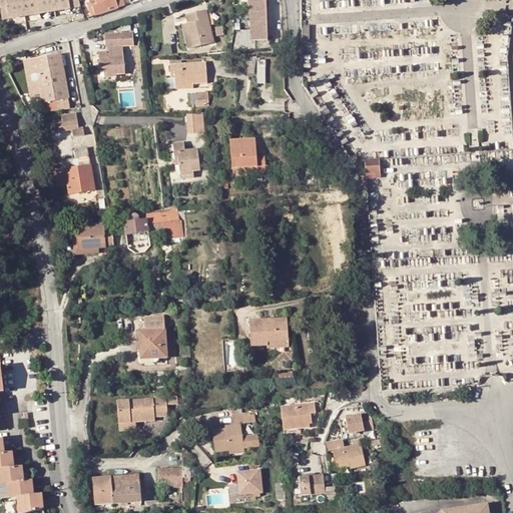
[(76,7),(74,0),(0,0),(0,1),(3,20),(76,7)]
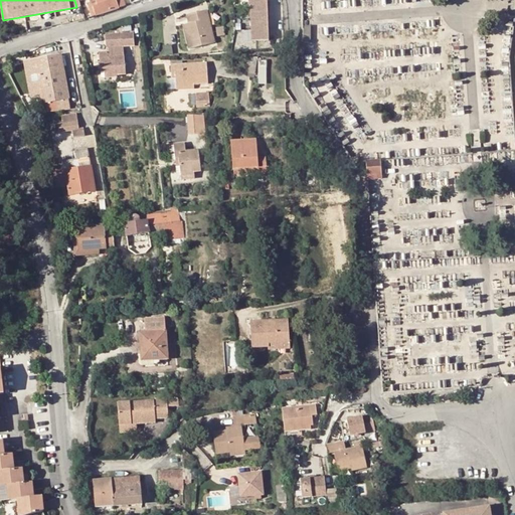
[(93,17),(126,7),(124,0),(90,0),(92,4),(89,4),(93,17)]
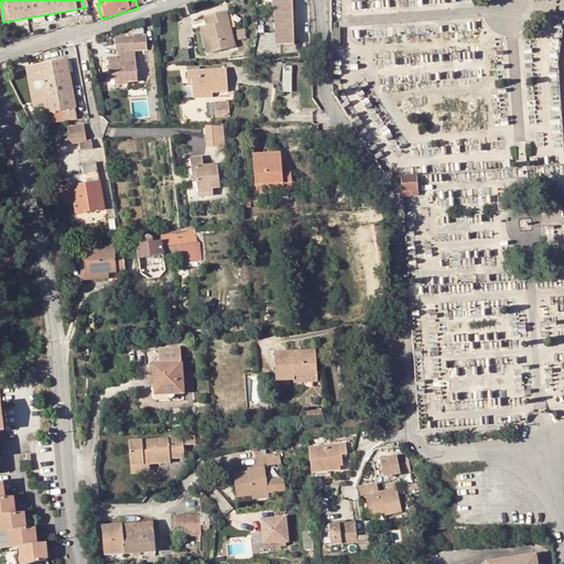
[(295,0),(277,0),(280,45),(297,44),(295,0)]
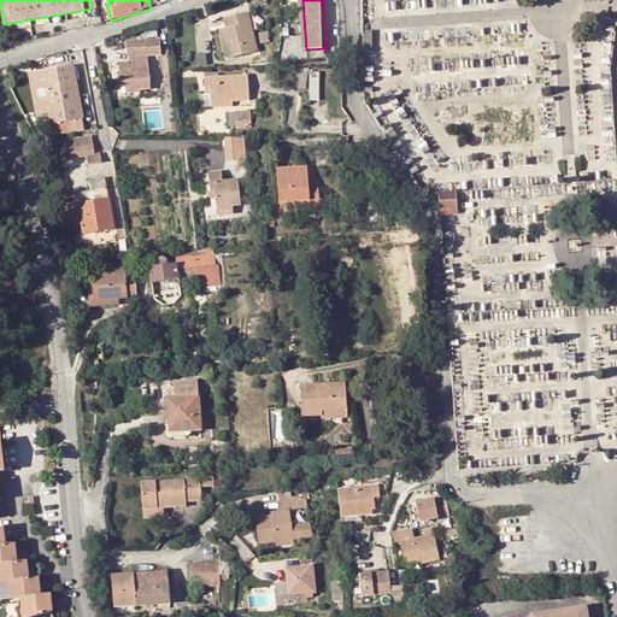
[(246,12),(231,17),(234,27),(229,28),(221,30),(229,58),(257,51),(246,12)]
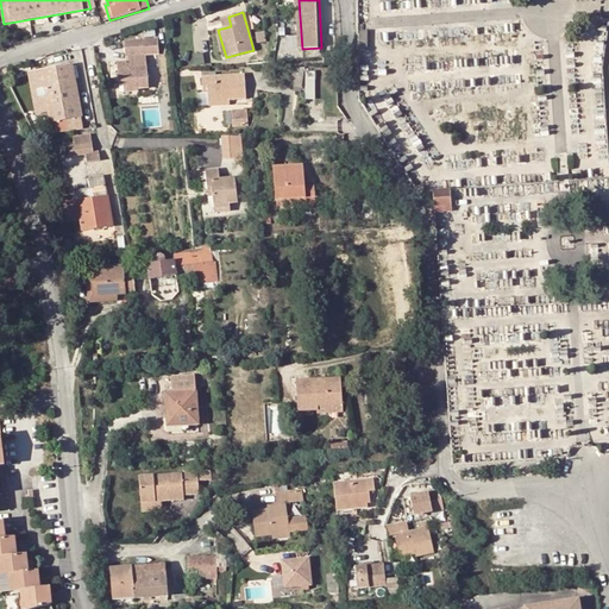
[(267,41),(265,31),(257,33),(259,43),(267,41)]
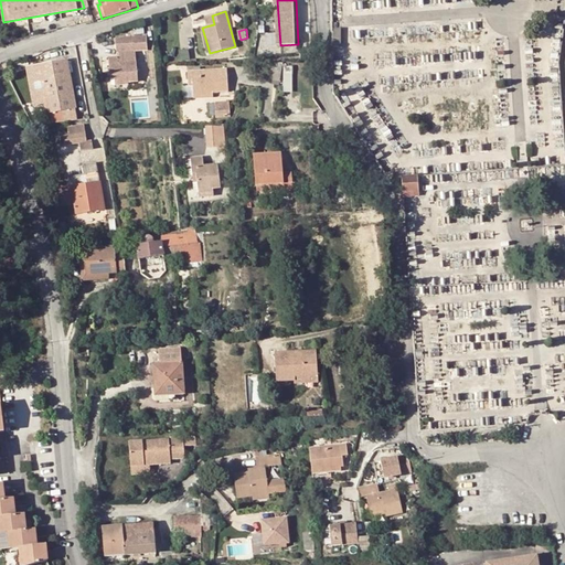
[(117,52),(118,59),(109,60),(112,81),(115,80),(115,86),(129,85),(129,83),(138,83),(135,51),(148,50),(147,36),(116,39),(117,52)]
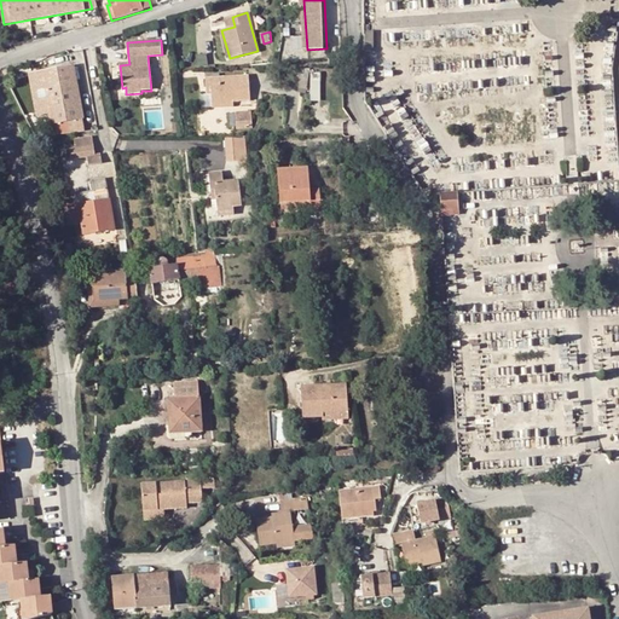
[(52,126),(55,126),(81,120),(84,120),(73,65),(29,74),(39,116),(50,115),(52,126)]
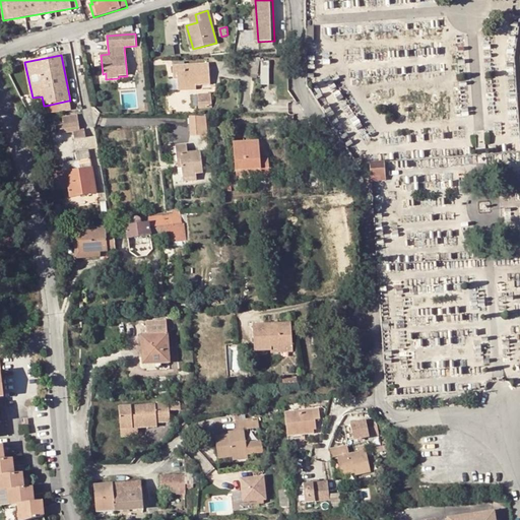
[(261,59),(246,58),(245,72),(251,74),(258,75),(261,59)]
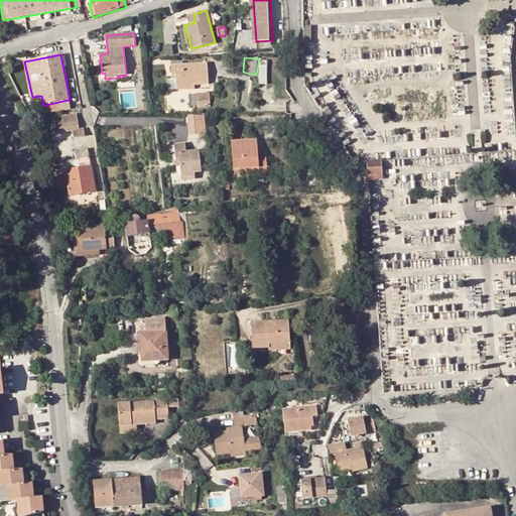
[(207,63),(175,67),(176,80),(177,86),(194,85),(209,84),(207,63)]
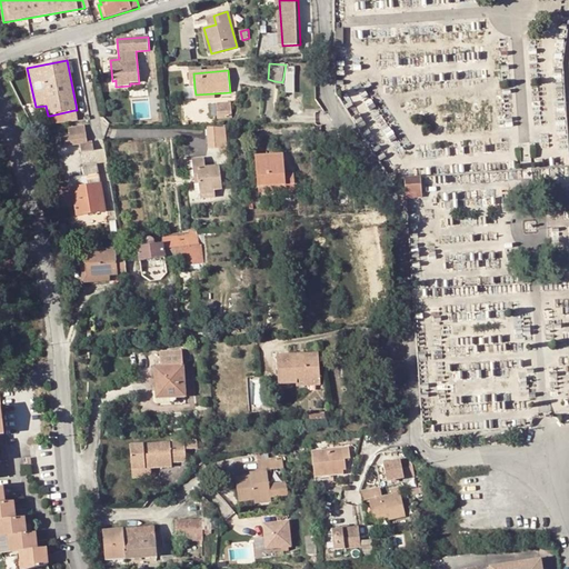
[(231,117),(230,102),(216,103),(217,118),(231,117)]
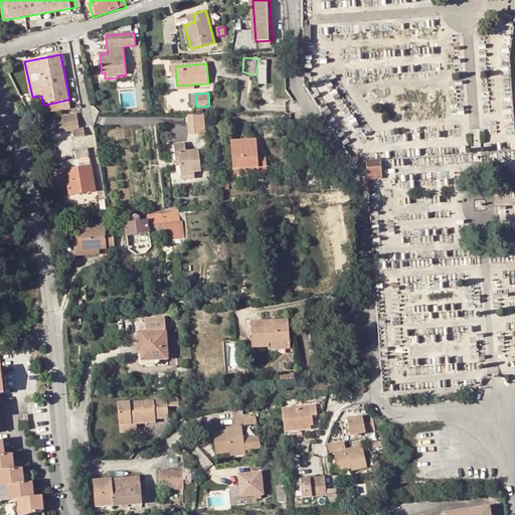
[(46,113),(69,109),(67,100),(45,105),(46,113)]
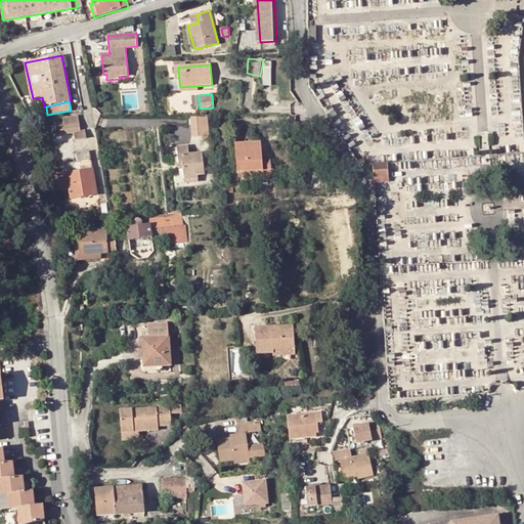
[(62,119),(64,125),(58,126),(60,136),(74,134),(76,140),(87,138),(85,130),(82,131),(79,116),(62,119)]
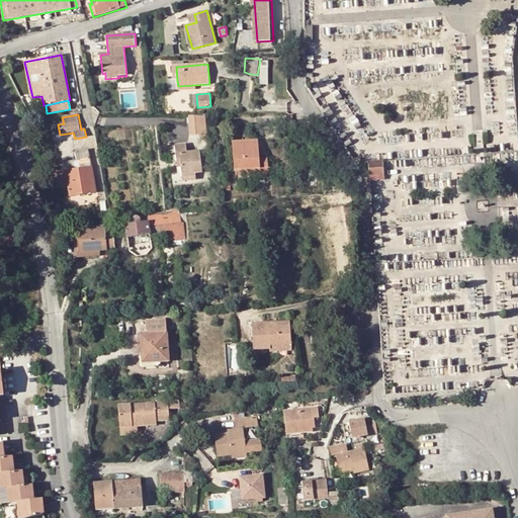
[(207,135),(205,116),(189,116),(191,136),(207,135)]
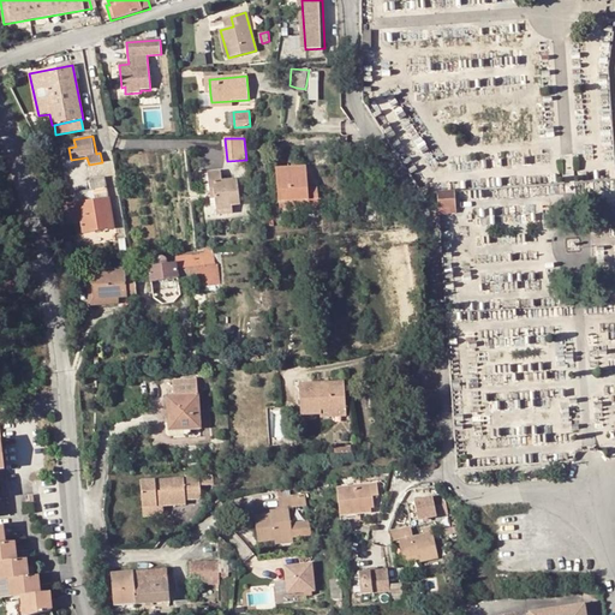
[(308,189),(305,167),(278,168),(280,199),(308,198),(308,202),(309,207),(320,206),(318,189),(308,189)]
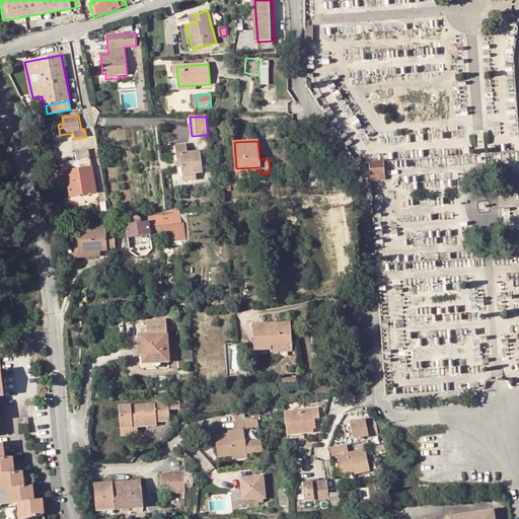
[(189,153),(188,145),(175,146),(178,163),(181,162),(181,168),(183,181),(197,179),(196,173),(203,172),(200,151),(189,153)]
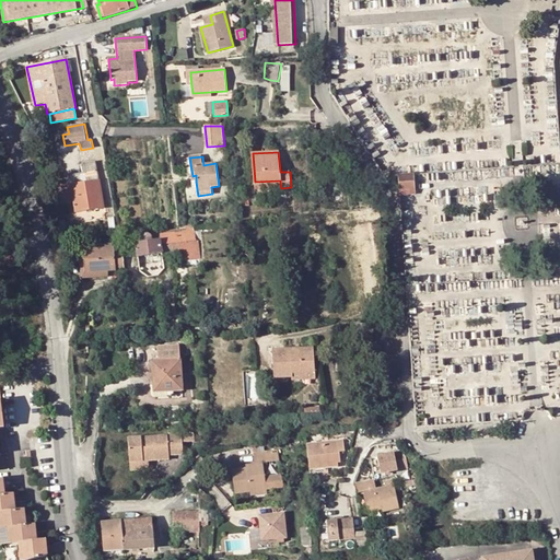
[(69,176),(71,186),(59,189),(62,203),(74,200),(78,214),(104,209),(95,163),(84,165),(85,173),(69,176)]
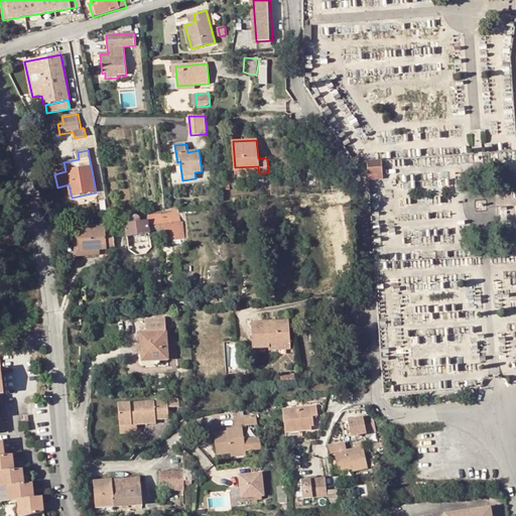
[(369,179),(379,178),(378,175),(383,174),(382,160),(368,161),(369,179)]
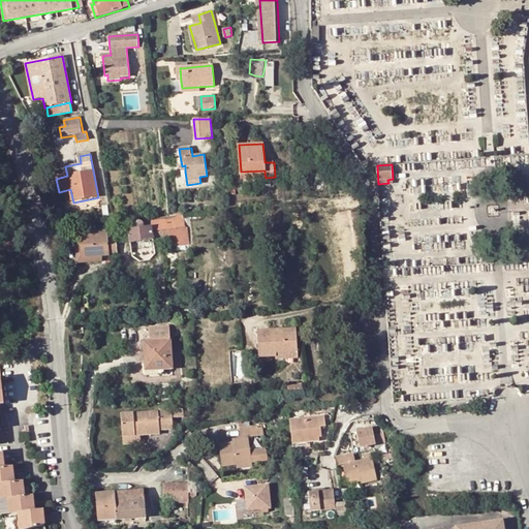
[(183,215),(175,216),(178,228),(185,227),(183,215)]
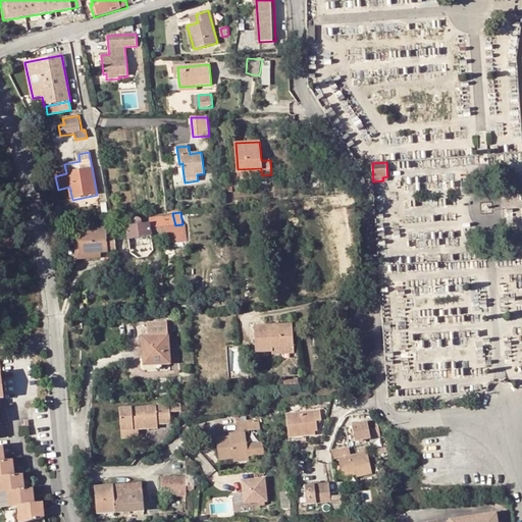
[(183,224),(175,225),(172,213),(142,219),(141,218),(139,218),(138,218),(136,218),(135,219),(134,220),(133,222),(133,223),(133,225),(134,226),(126,227),(128,241),(152,237),(153,235),(155,235),(157,237),(166,236),(167,243),(187,240),(183,224)]
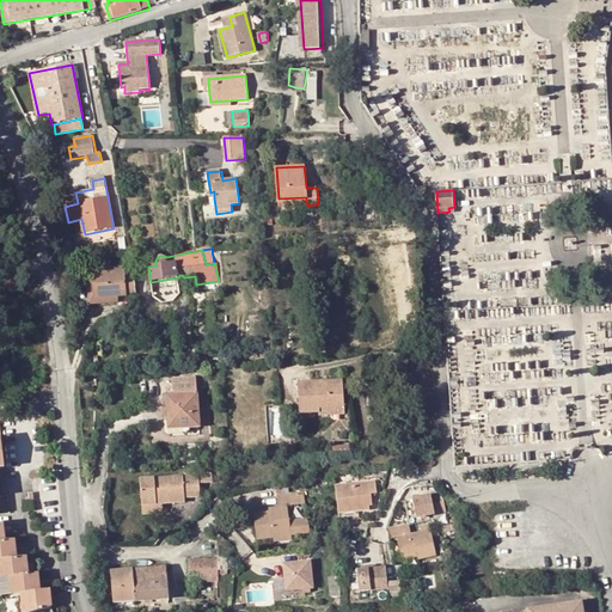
[(144,267),(142,257),(128,259),(129,268),(144,267)]
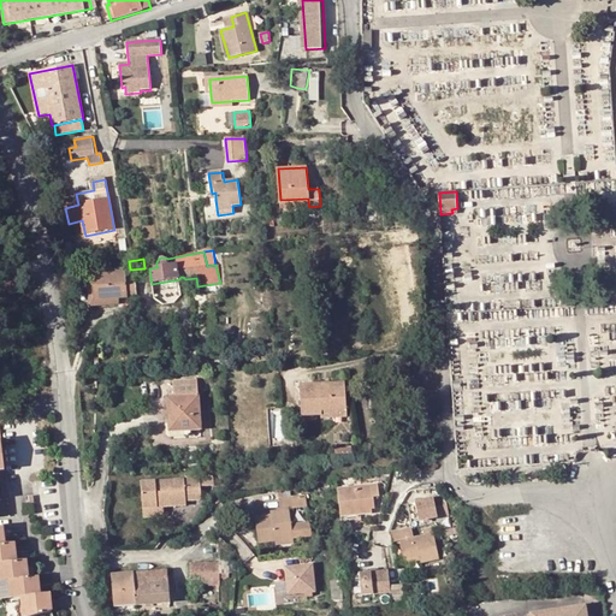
[(95,300),(119,298),(137,296),(136,277),(126,278),(125,268),(93,271),(93,280),(95,300)]
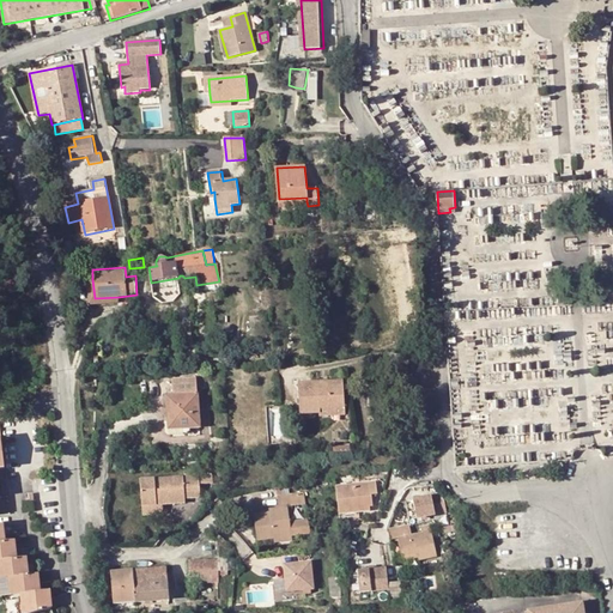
[(20,291),(19,280),(8,281),(10,292),(20,291)]
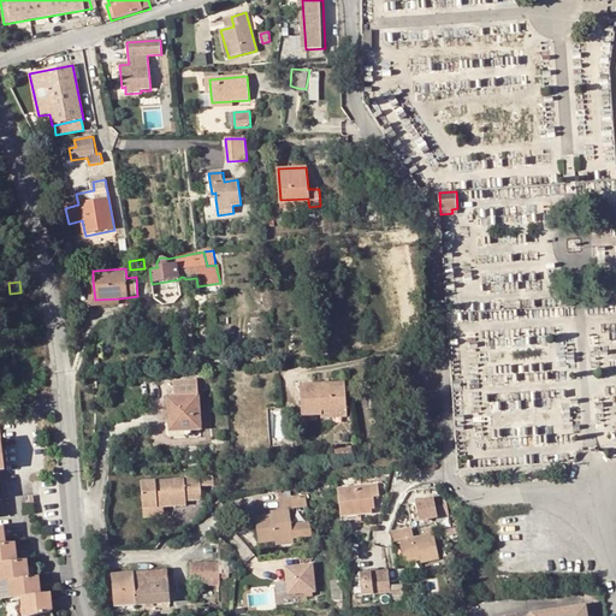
[(167,398),(170,432),(187,431),(185,427),(200,427),(199,397),(197,381),(172,383),(173,398),(167,398)]
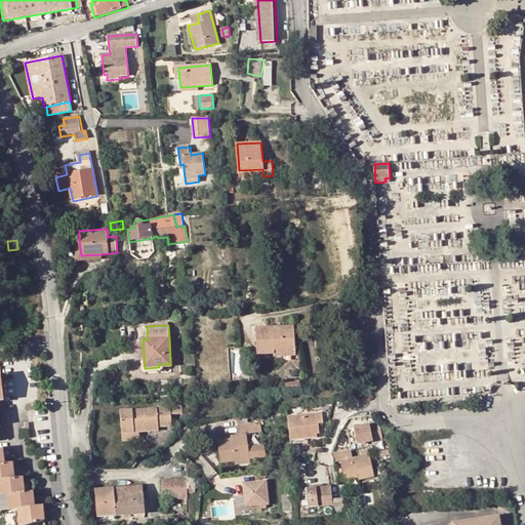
[(293,326),(255,328),(257,355),(274,354),(274,352),(295,350),(293,326)]
